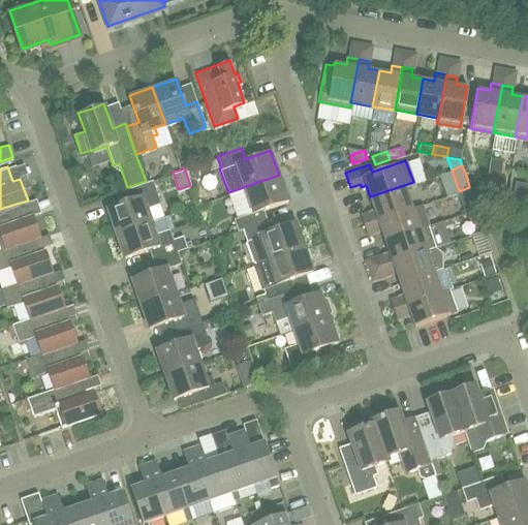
[(491,182),(489,190),(501,193),(505,175),(487,172),(485,181),(491,182)]
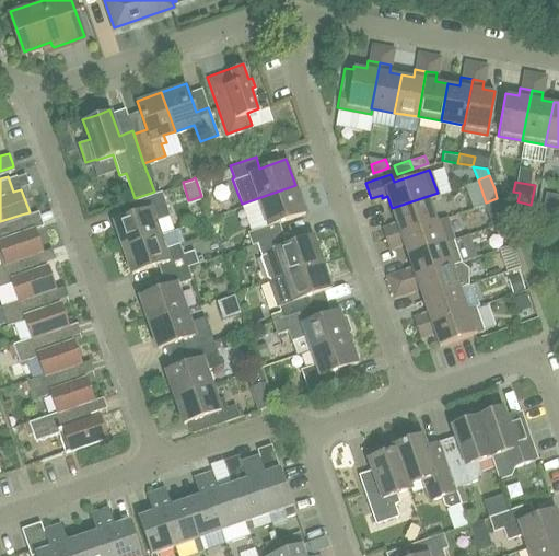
[(278,220),(304,211),(295,185),(242,204),(251,229),(247,231),(252,243),(256,241),(282,232),(278,220)]
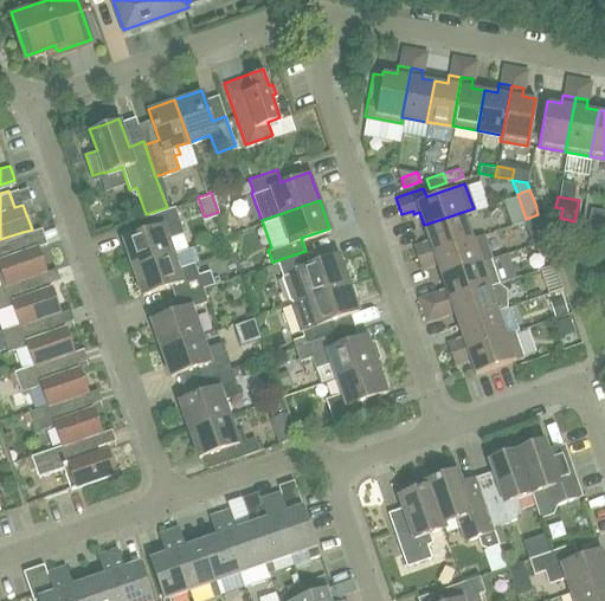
[(132,265),(172,251),(167,236),(182,231),(174,205),(167,207),(146,214),(150,227),(122,237),(132,265)]
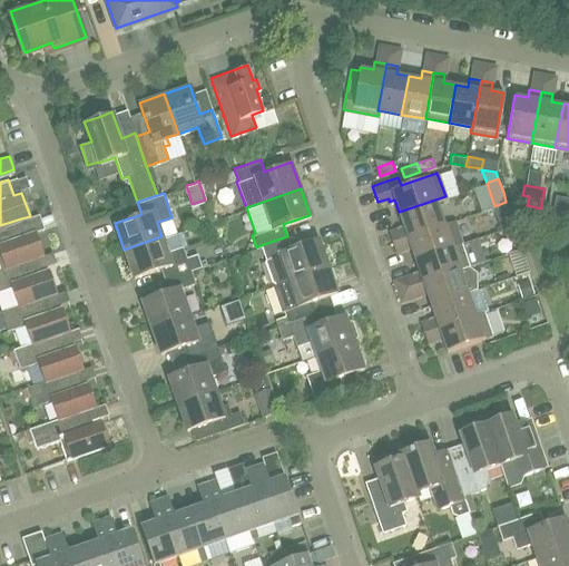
[(529,196),(522,195),(514,194),(512,203),(527,205),(529,196)]
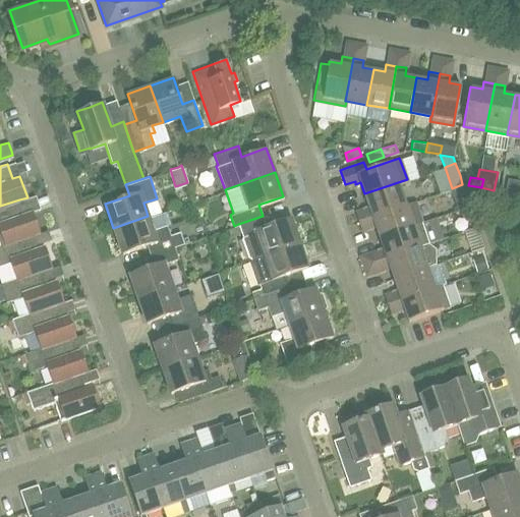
[(519,179),(507,177),(504,191),(505,191),(519,194),(519,187),(519,179)]
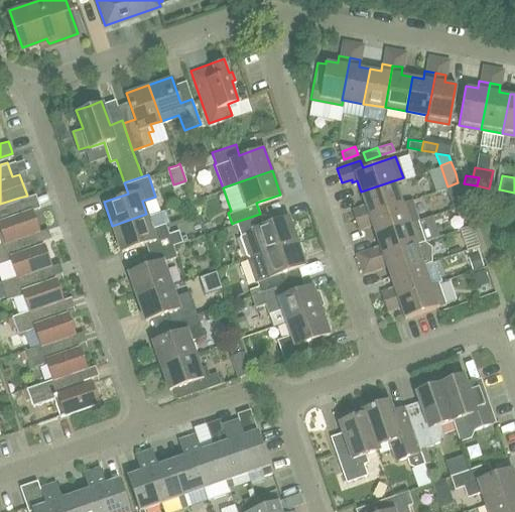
[(401,201),(394,180),(361,192),(364,203),(351,208),(355,217),(401,202),(401,201)]
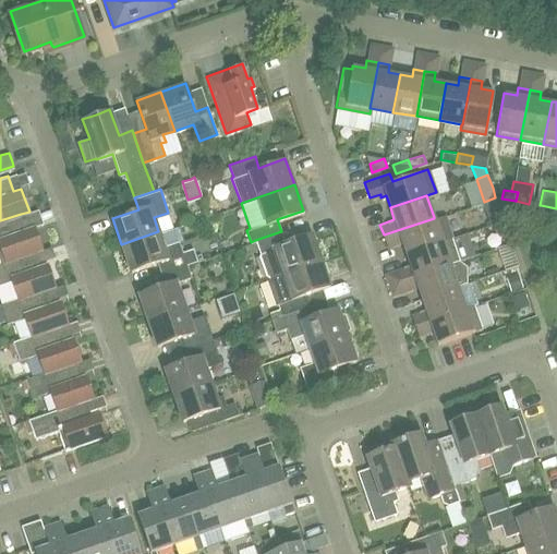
[(41,249),(34,226),(26,228),(21,214),(0,220),(0,262),(4,260),(4,261),(34,251),(41,249)]
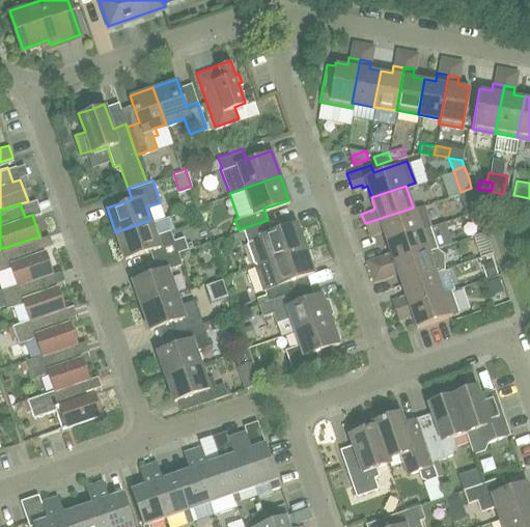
[(429,225),(421,203),(413,206),(413,207),(365,223),(368,233),(382,229),(386,240),(429,225)]
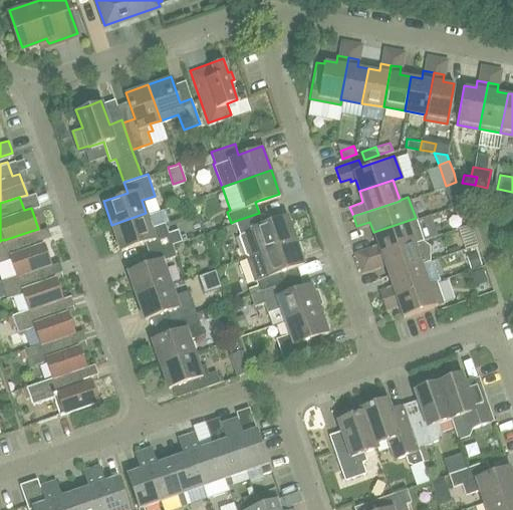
[(178,228),(168,232),(164,222),(151,226),(146,213),(111,225),(119,249),(144,241),(148,251),(172,243),(182,239),(178,228)]
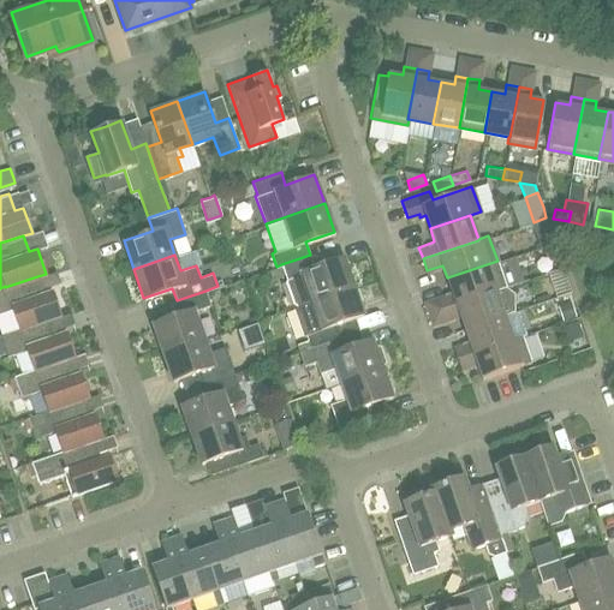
[(353,285),(343,257),(314,267),(310,255),(281,264),(296,305),(353,285)]
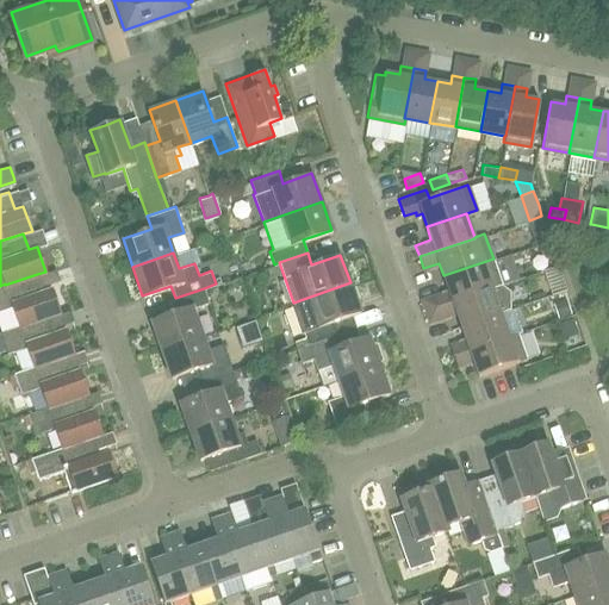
[(448,288),(420,298),(423,310),(502,284),(493,259),(443,275),(448,288)]
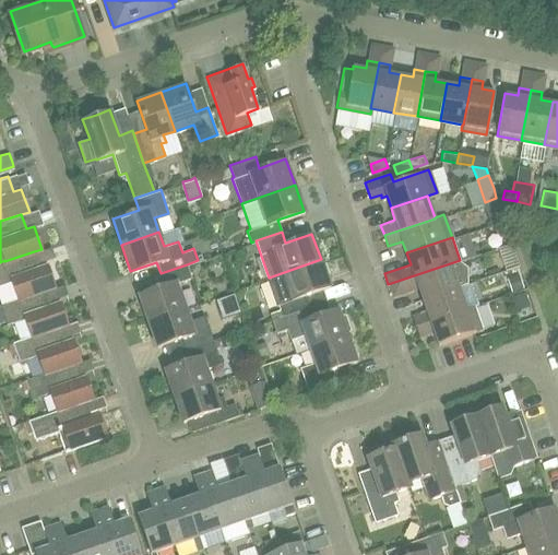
[(38,266),(34,251),(4,261),(4,260),(0,262),(0,283),(11,280),(18,297),(18,298),(47,288),(55,286),(47,263),(38,266)]
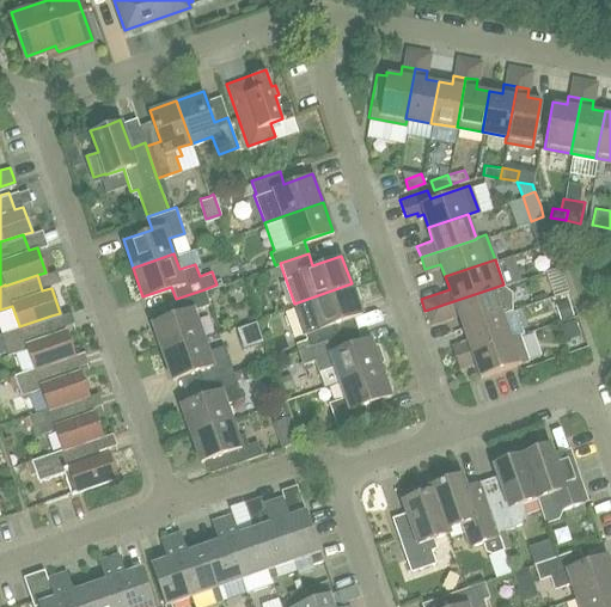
[(352,283),(294,304),(309,344),(336,335),(333,322),(361,312),(352,283)]
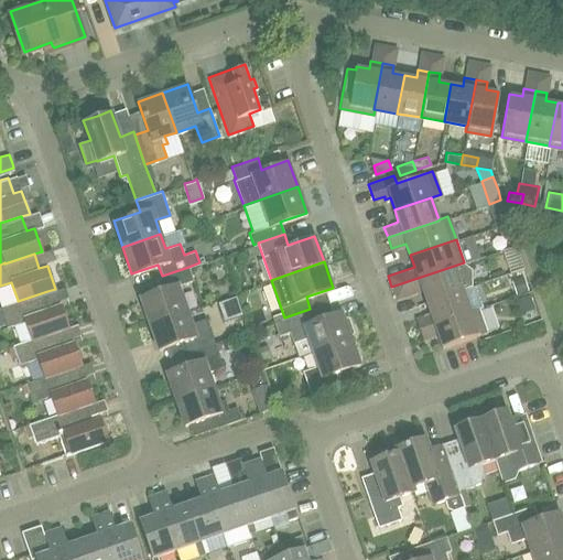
[(421,289),(425,300),(462,288),(472,284),(471,268),(464,262),(391,287),(396,298),(421,289)]
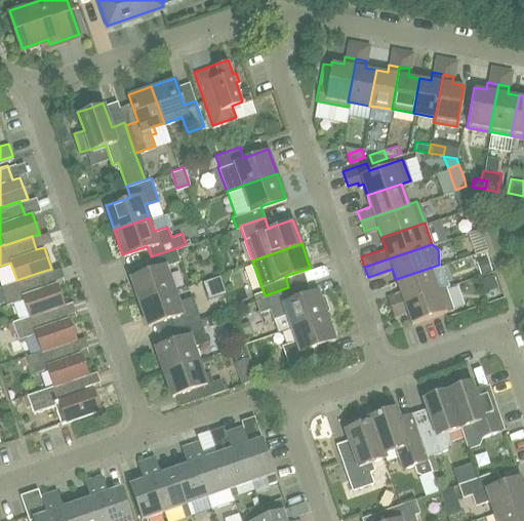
[(138,299),(173,288),(165,264),(178,259),(175,248),(151,256),(155,267),(130,276),(138,299)]
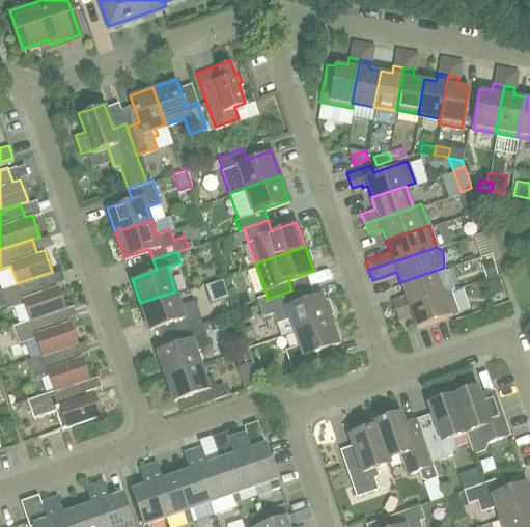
[(496,271),(492,258),(483,261),(487,274),(496,271)]
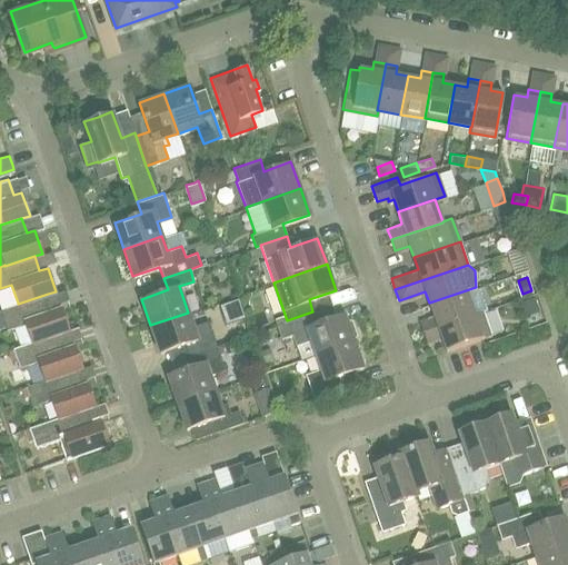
[(474,313),(466,290),(429,303),(434,315),(419,319),(422,330),(474,313)]
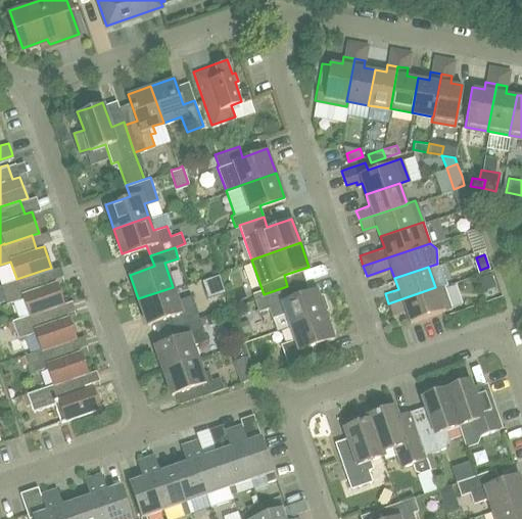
[(48,283),(44,270),(16,279),(16,278),(0,284),(0,295),(3,294),(5,302),(22,296),(29,313),(29,314),(55,304),(56,304),(63,302),(56,281),(48,283)]
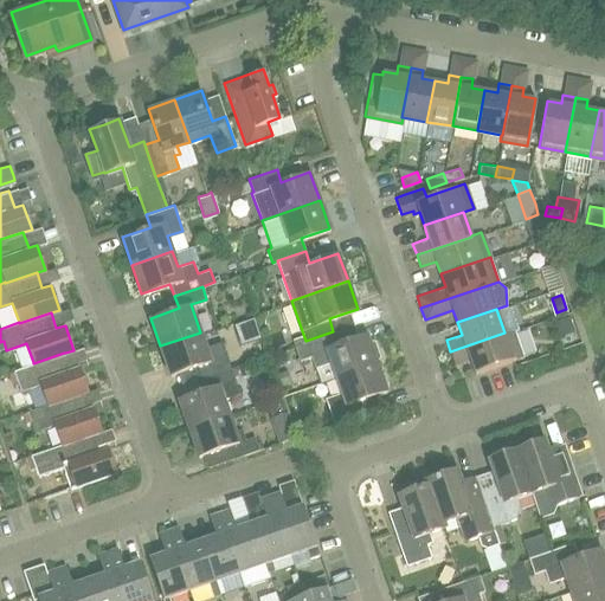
[(572,325),(567,314),(553,318),(558,330),(572,325)]
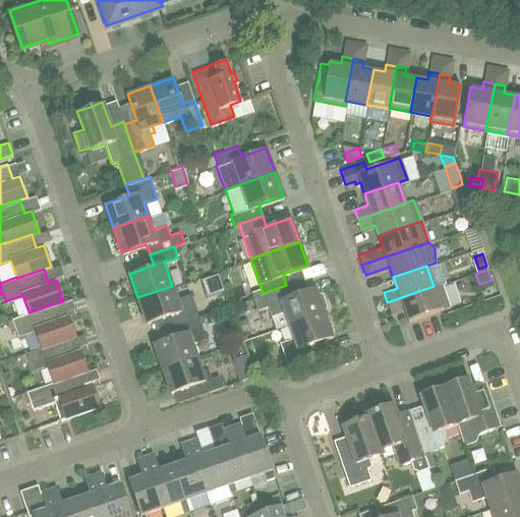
[(223,288),(217,272),(200,278),(207,294),(223,288)]
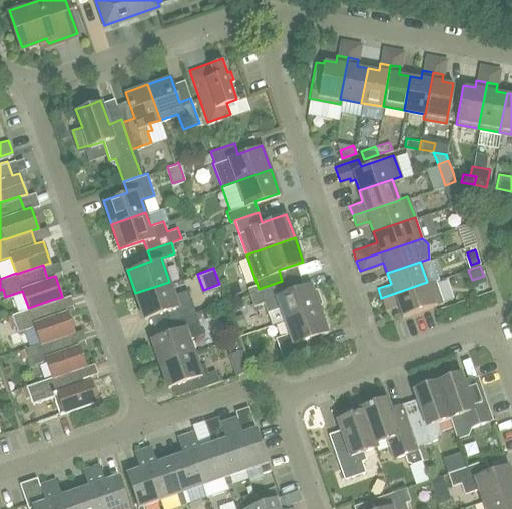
[(434,279),(427,282),(381,298),(384,308),(398,303),(401,315),(431,305),(442,301),(434,279)]
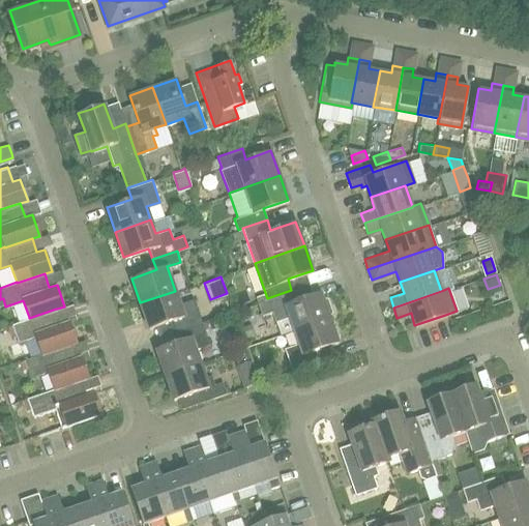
[(328,317),(328,316),(332,311),(327,297),(321,296),(320,292),(295,300),(291,290),(267,298),(267,299),(258,302),(263,314),(271,311),(274,320),(289,316),(293,329),(328,317)]
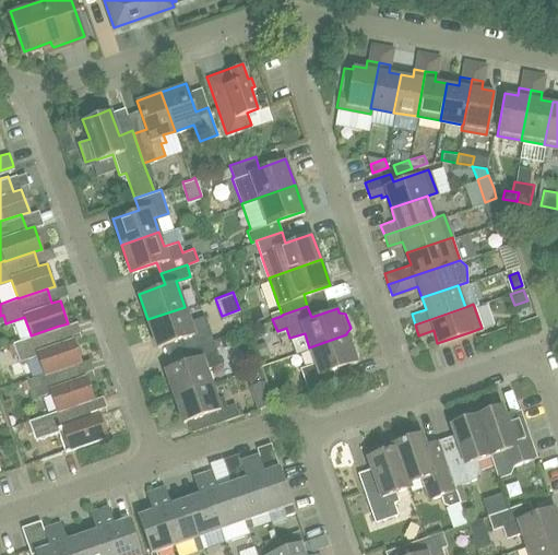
[(212,338),(209,327),(204,315),(189,320),(185,307),(147,319),(156,345),(182,337),(187,347),(216,338),(216,337),(212,338)]
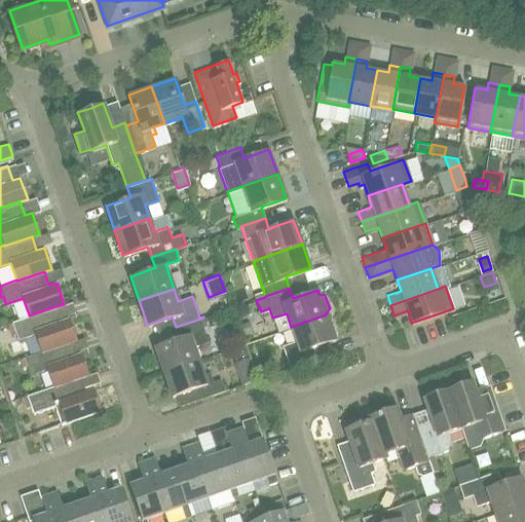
[(61,320),(57,306),(55,306),(29,315),(29,314),(7,323),(10,331),(14,329),(17,339),(35,333),(40,349),(41,350),(68,341),(76,339),(68,318),(61,320)]
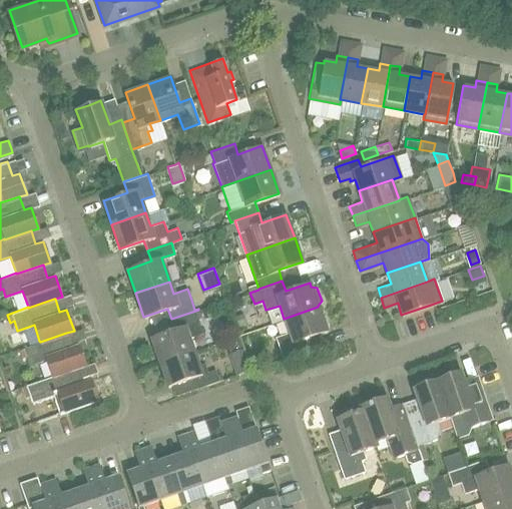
[(326,330),(318,307),(284,319),(289,332),(275,336),(283,358),(306,349),(302,339),(326,330)]
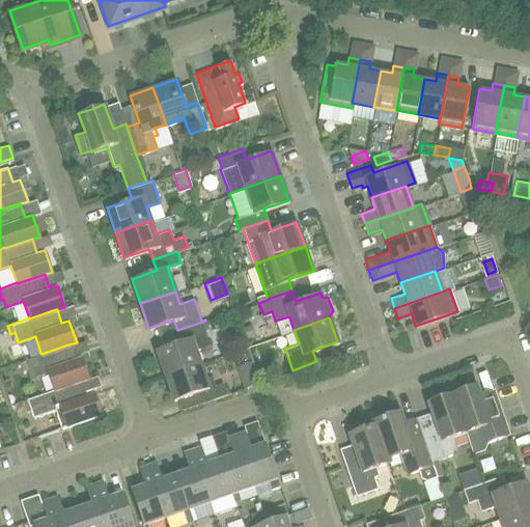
[(200,362),(195,349),(210,343),(204,328),(207,327),(205,321),(177,330),(180,341),(156,350),(165,375),(200,362)]
